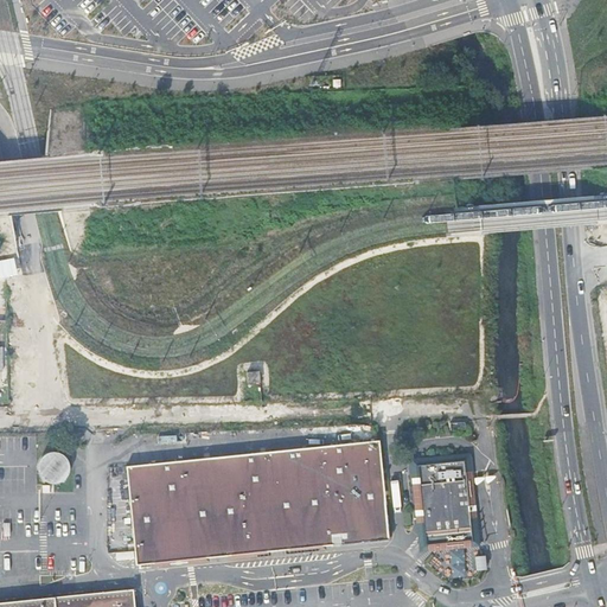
[(6,260),(0,260),(0,278),(10,276),(17,275),(16,267),(14,259),(6,260)]
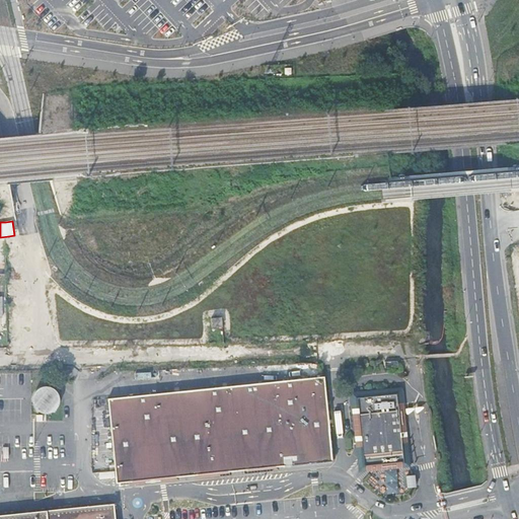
[(324,376),(261,383),(269,467),(334,461),(324,376)]
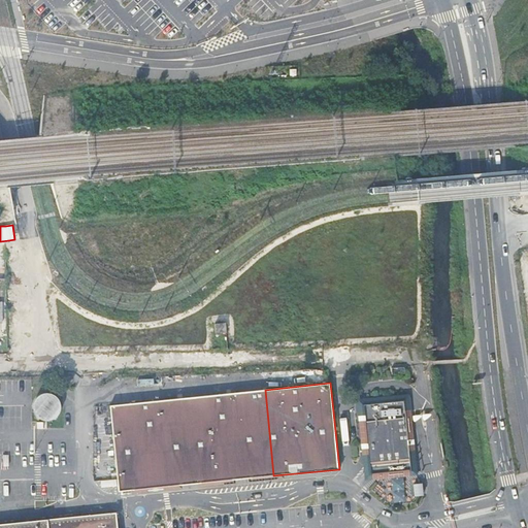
[(273,475),(265,390),(193,397),(201,483),(273,475)]
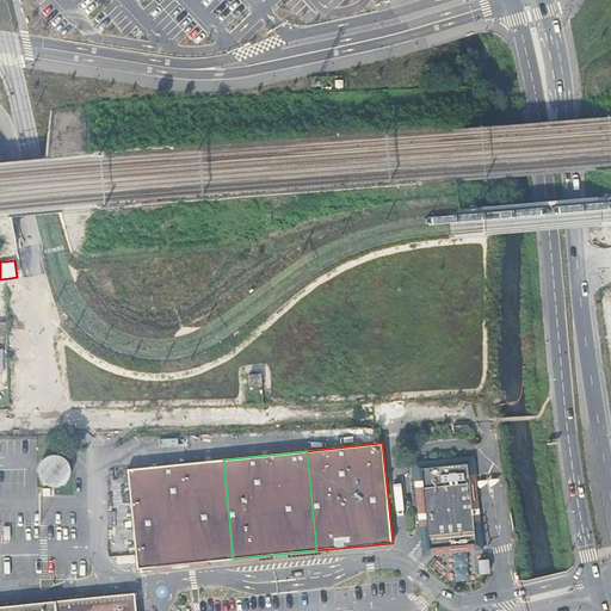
[(233,559),(223,460),(127,469),(137,569),(233,559)]
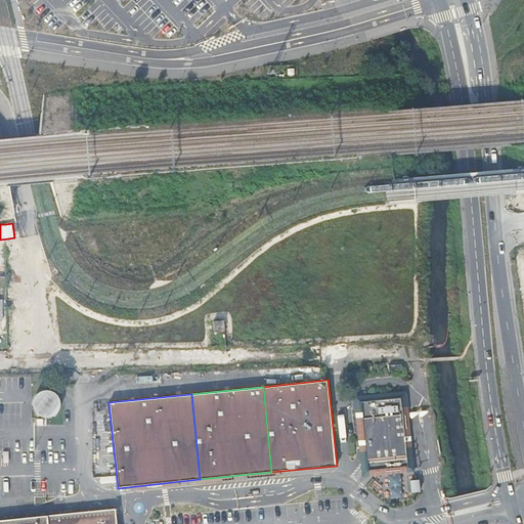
[(361,400),(367,463),(375,462),(376,473),(411,469),(410,459),(404,396),(361,400)]
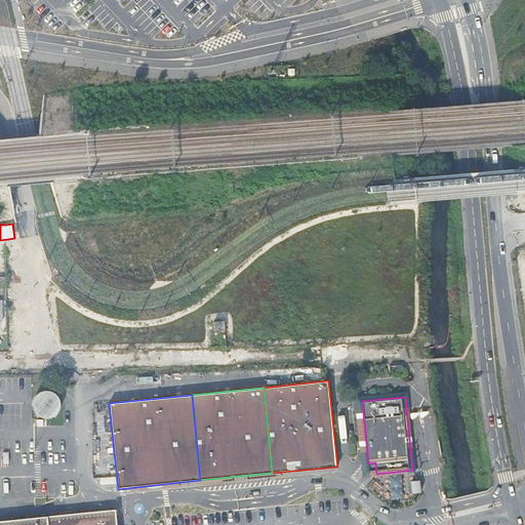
[(117,524),(116,510),(88,512),(67,515),(35,518),(0,521),(0,524),(117,524)]
